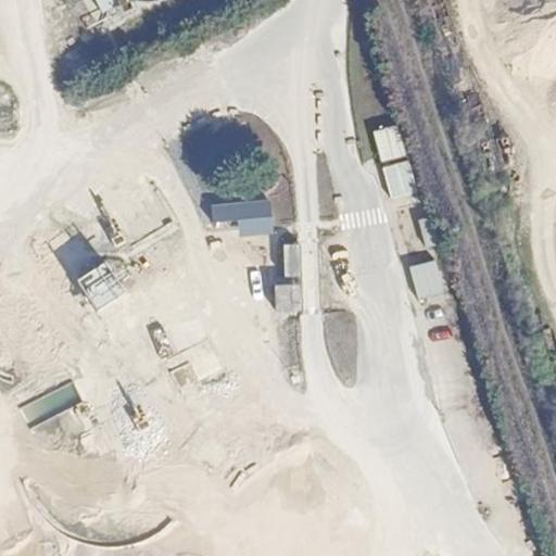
[(97,0),(103,15),(122,7),(117,0),(97,0)]
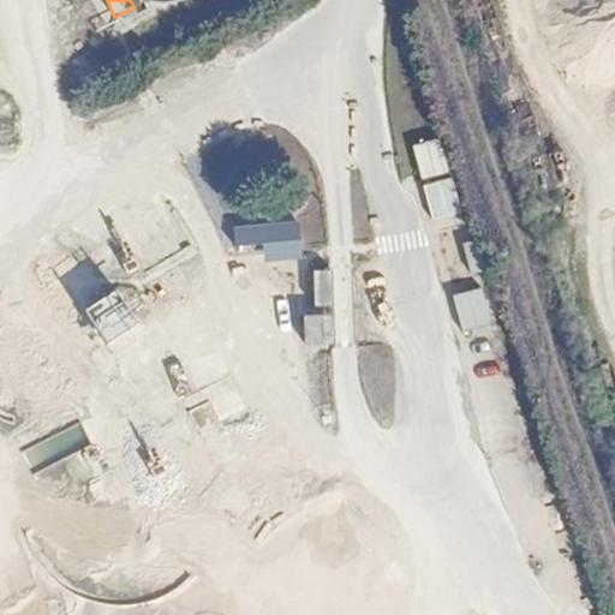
[(422,181),(451,174),(442,139),(413,145),(422,181)]
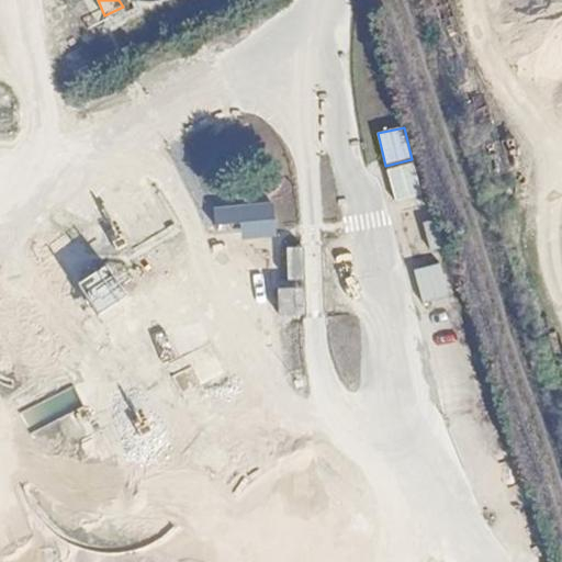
[(395,203),(424,198),(416,163),(389,168),(395,203)]
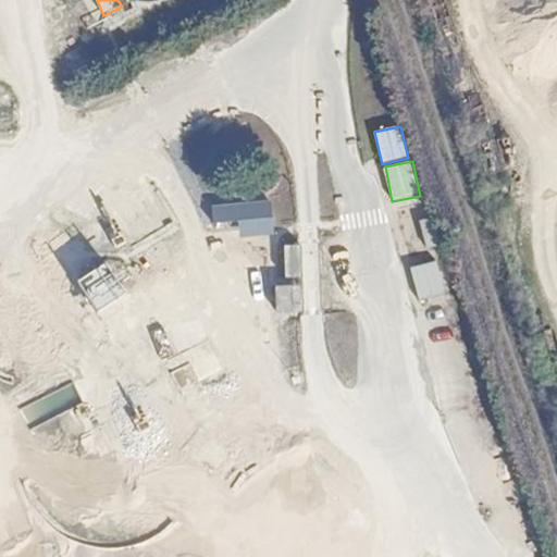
[(242,222),(242,236),(275,235),(274,201),(211,205),(211,223),(242,222)]
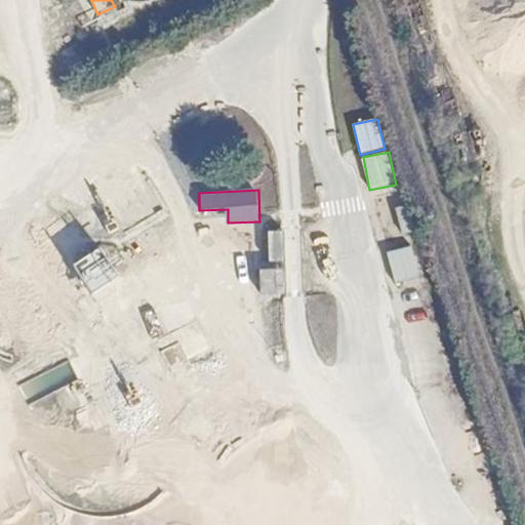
[(416,233),(409,206),(397,209),(404,236),(416,233)]
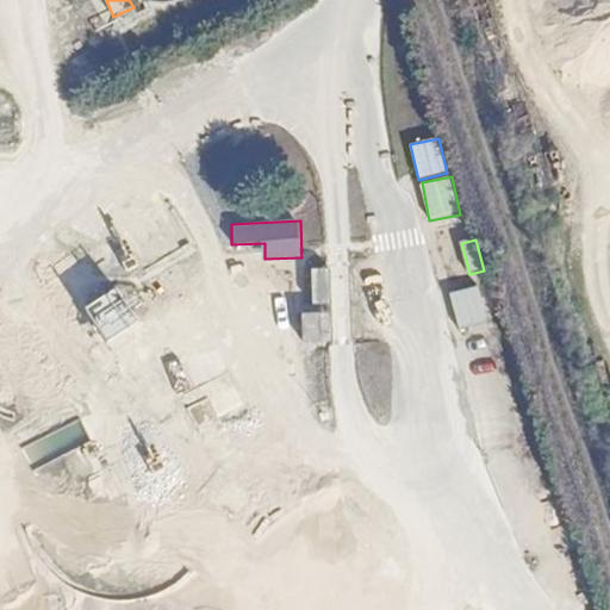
[(459,328),(487,323),(480,286),(452,292),(459,328)]
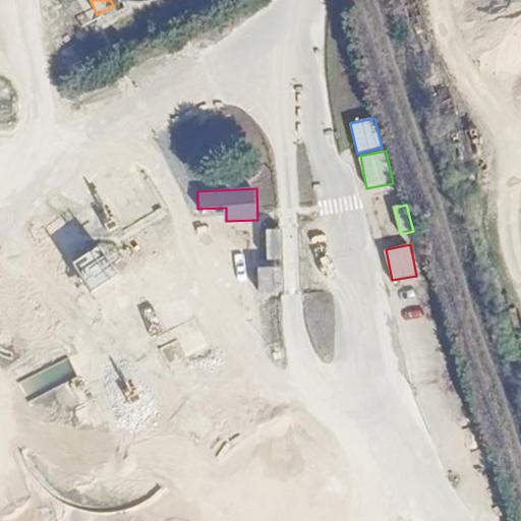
[(75,264),(92,294),(121,278),(105,248),(75,264)]
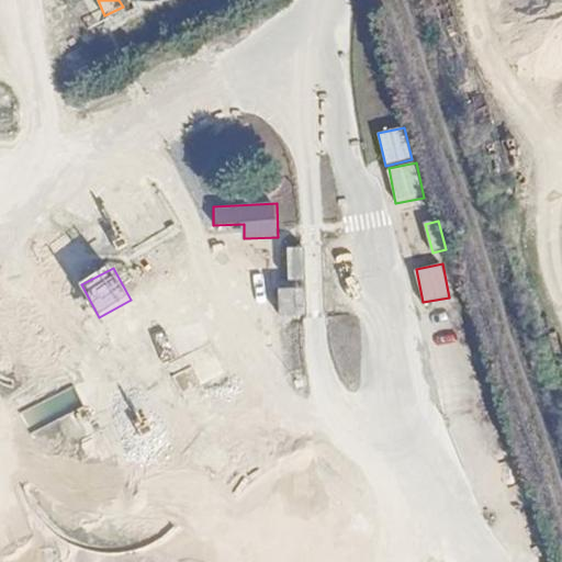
[(302,314),(301,291),(280,292),(281,314),(302,314)]
